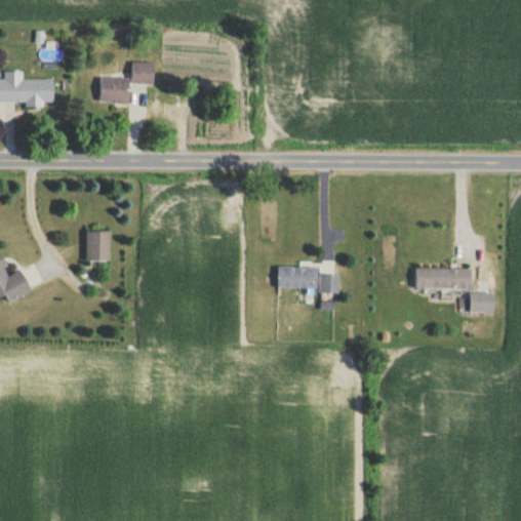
[(153,83),(153,62),(131,62),(131,83),(153,83)]
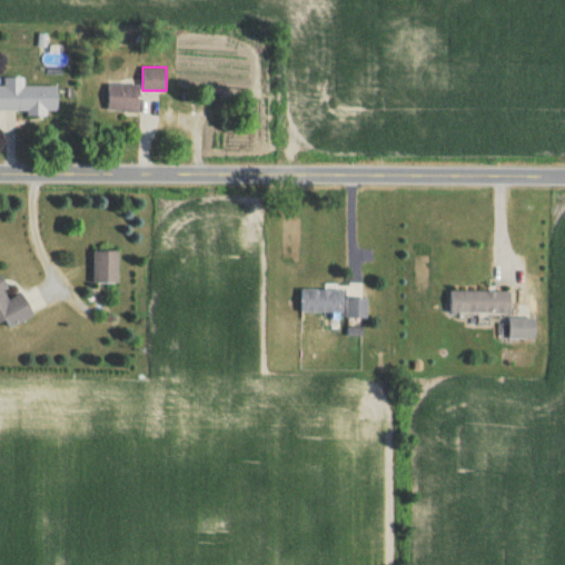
[(0,110),(58,111),(58,85),(23,85),(23,77),(0,76),(0,110)]
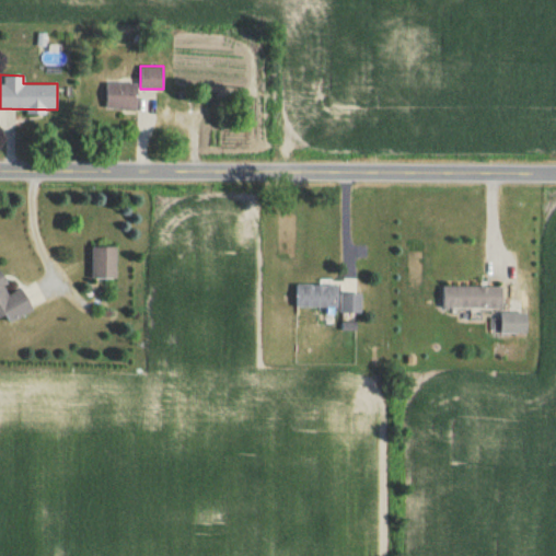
[(137,82),(106,82),(106,108),(137,108),(137,82)]
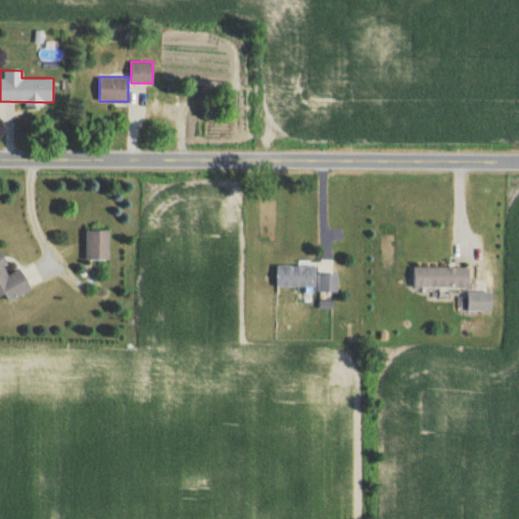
[(109,230),(87,230),(87,258),(109,258),(109,230)]
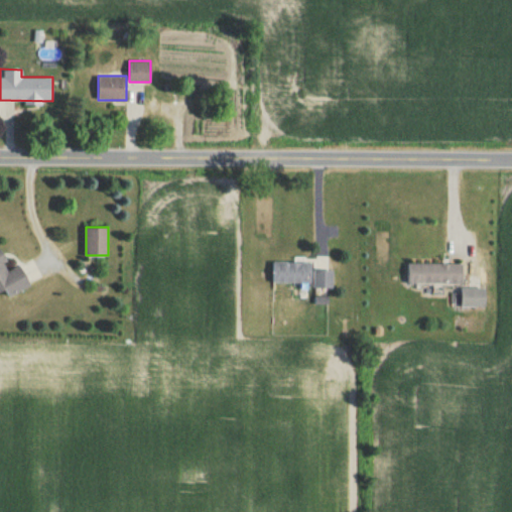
[(273,282),(311,282),(311,262),(273,262),(273,282)]
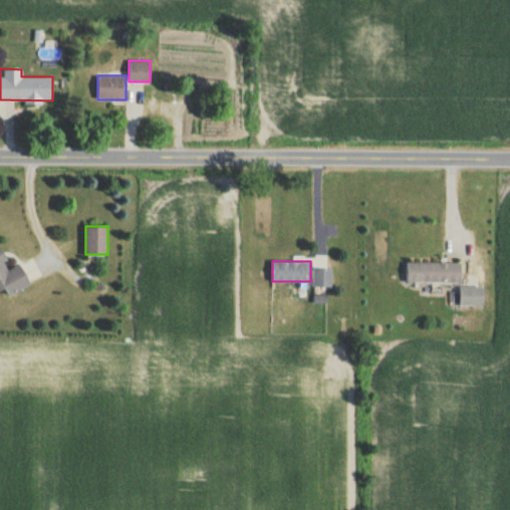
[(460,262),(407,262),(407,281),(460,281),(460,262)]
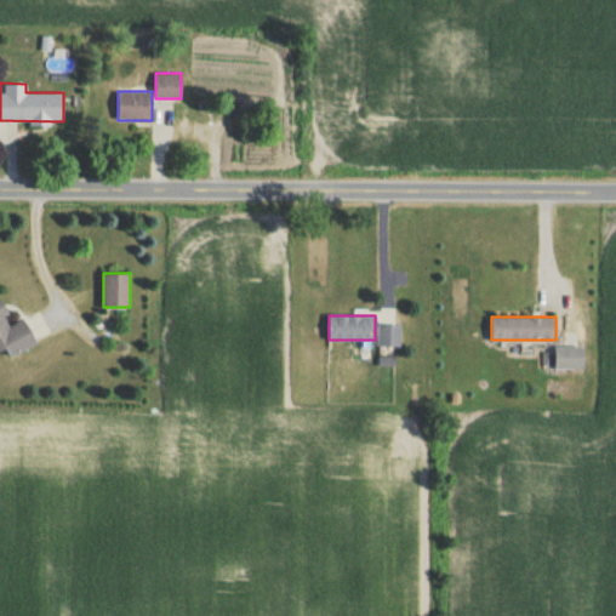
[(378,346),(400,346),(400,324),(378,324),(378,346)]
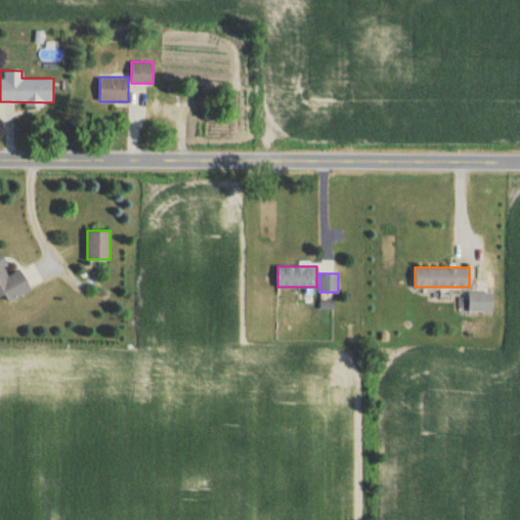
[(469,312),(492,312),(492,292),(469,292),(469,312)]
